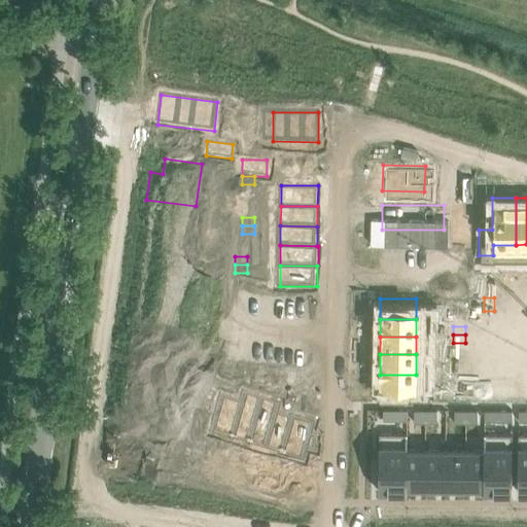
[(452,360),(452,369),(465,369),(465,360),(452,360)]
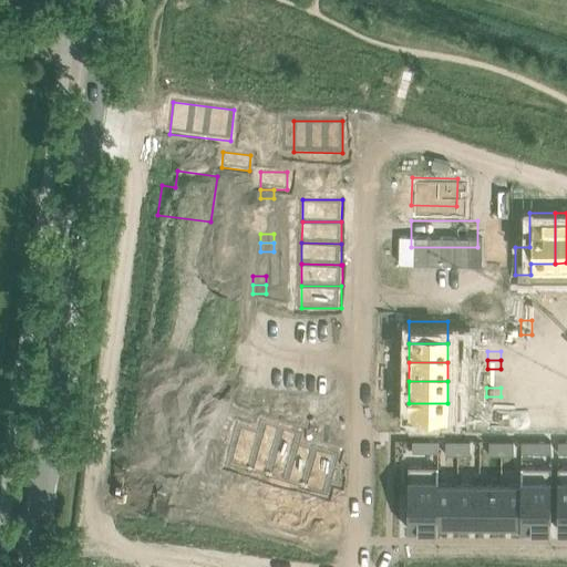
[(486,397),(486,406),(501,406),(501,397),(486,397)]
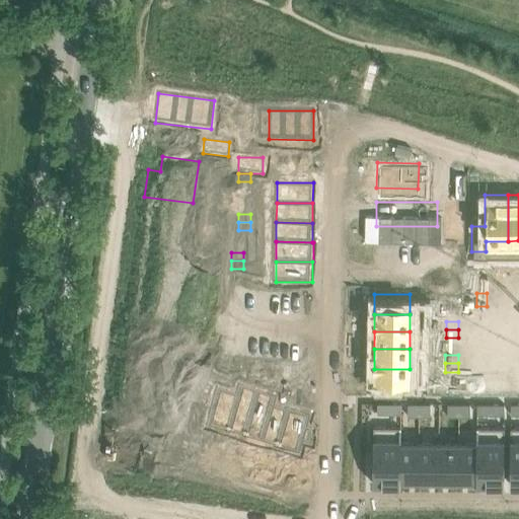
[(237,366),(237,378),(245,378),(245,366),(237,366)]
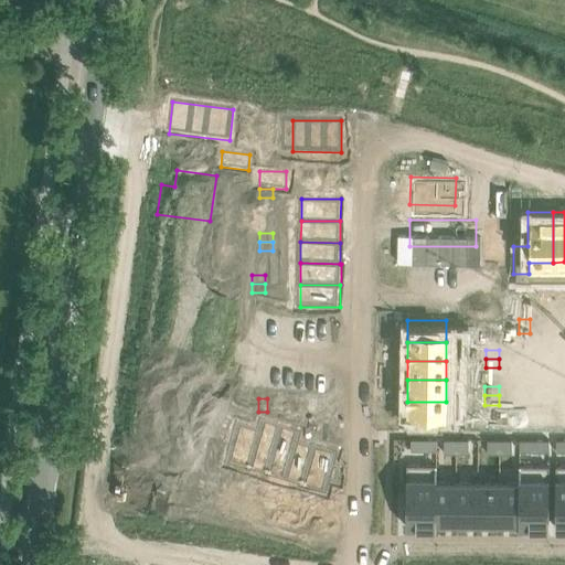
[(277,398),(277,412),(286,412),(286,398),(277,398)]
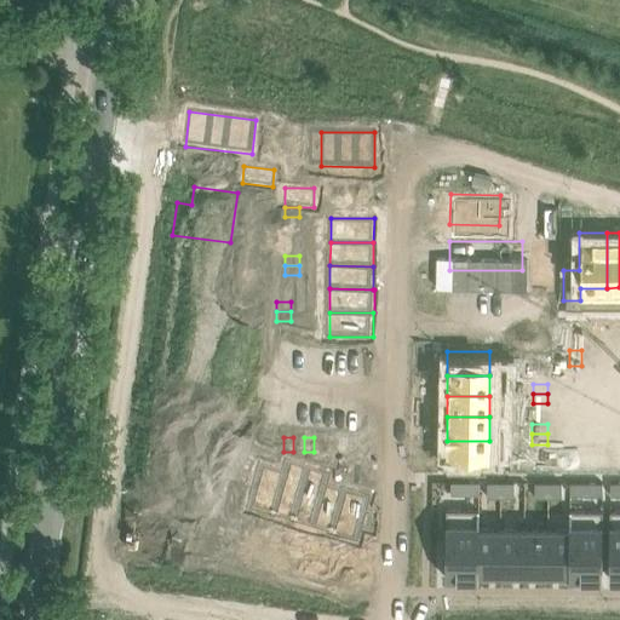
[(314,437),(314,452),(323,452),(323,437),(314,437)]
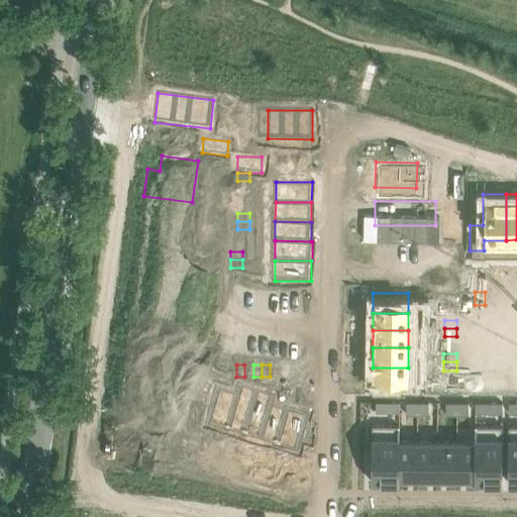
[(289,365),(288,377),(296,377),(297,365),(289,365)]
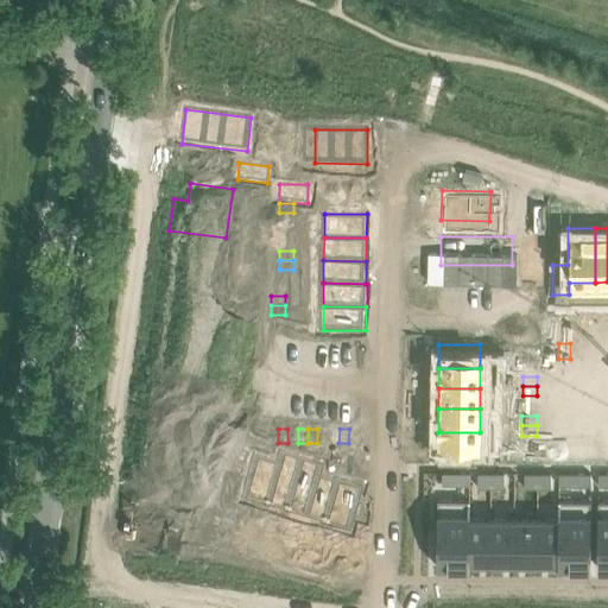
[(349,429),(348,443),(358,443),(359,429),(349,429)]
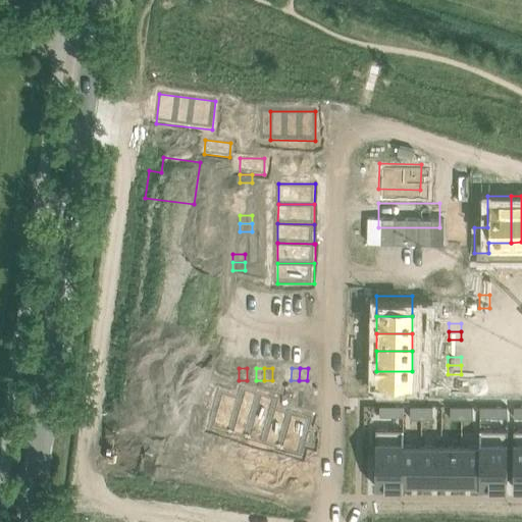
[(218,395),(208,429),(230,435),(240,401),(218,395)]
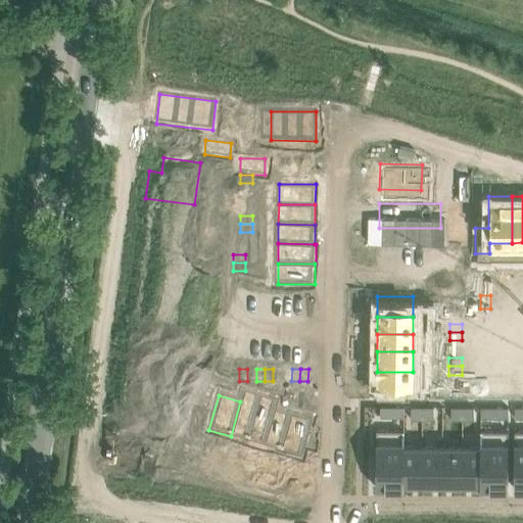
[(240,401),(231,436),(247,441),(257,407),(240,401)]
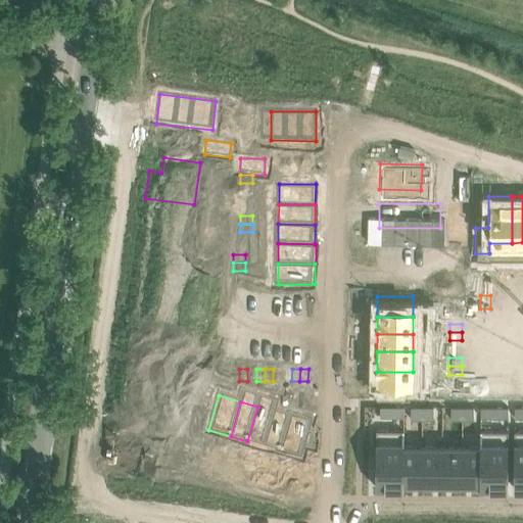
[(257,407),(247,441),(265,446),(275,411),(257,407)]
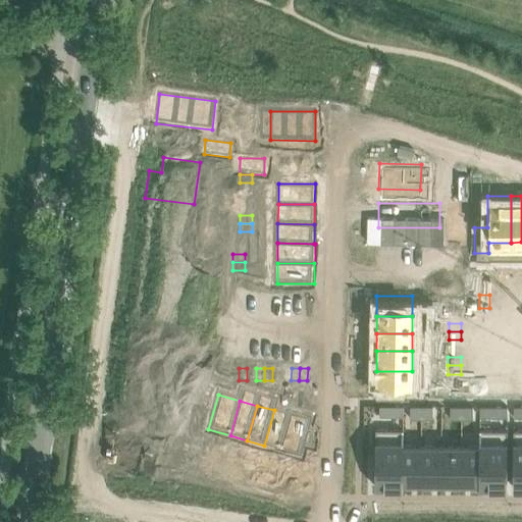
[(379,406),(379,416),(392,416),(392,406),(379,406)]
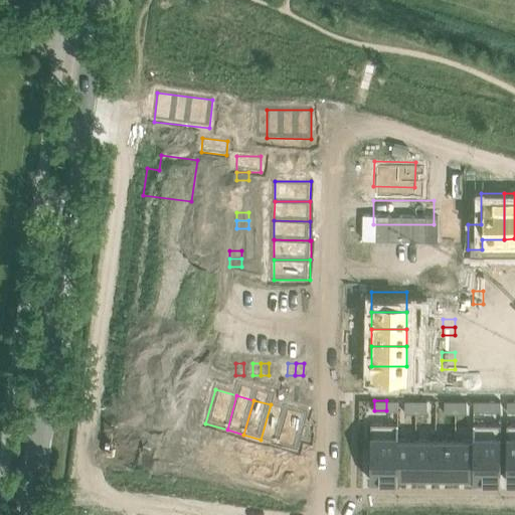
[(386,400),(386,410),(398,410),(398,400),(386,400)]
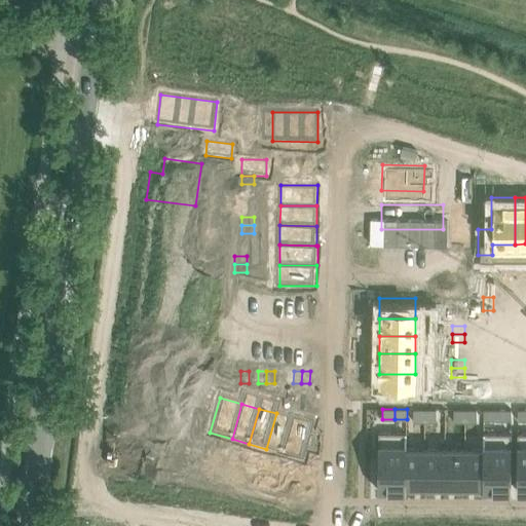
[(413,409),(413,421),(424,421),(425,409),(413,409)]
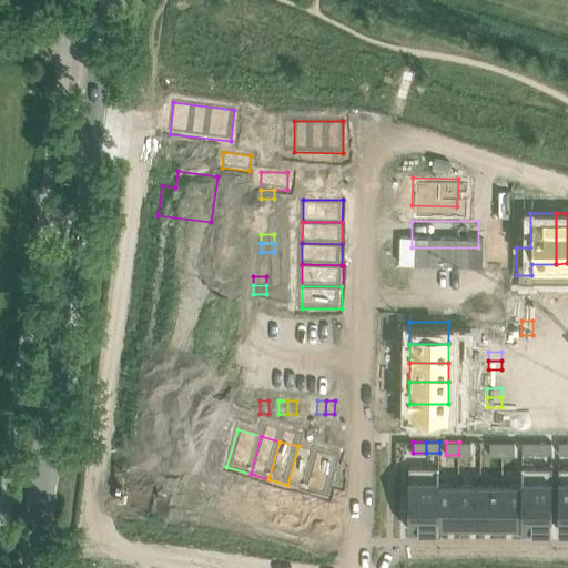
[(459,442),(458,455),(472,455),(472,442),(459,442)]
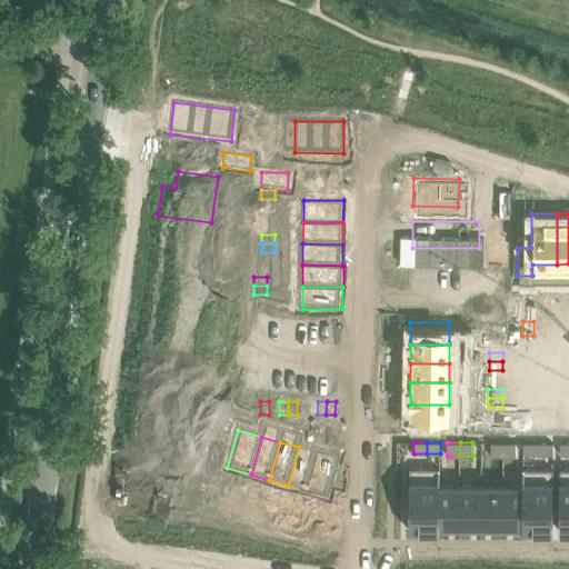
[(491,442),(490,456),(503,457),(503,442),(491,442)]
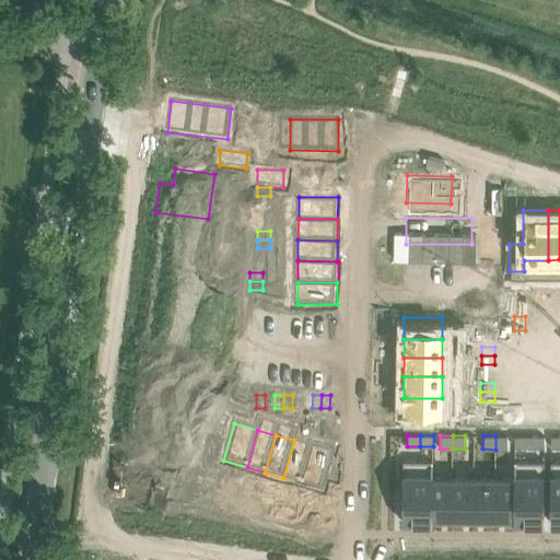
[(496,435),(496,450),(508,450),(508,435),(496,435)]
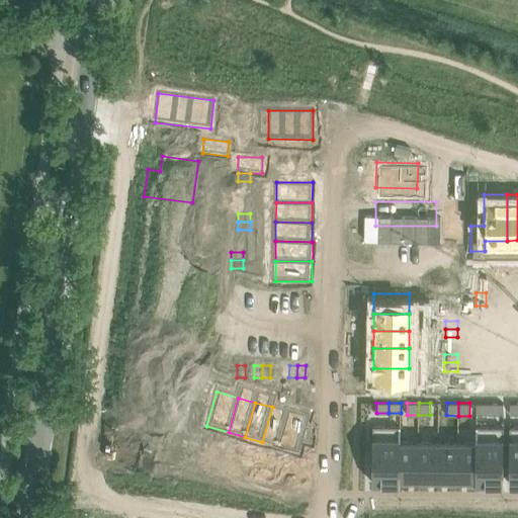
[(477,403),(477,413),(490,414),(490,404),(477,403)]
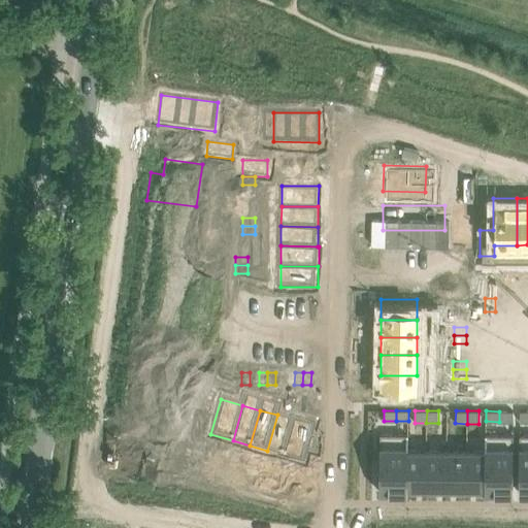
[(499,411),(499,422),(514,422),(514,411),(499,411)]
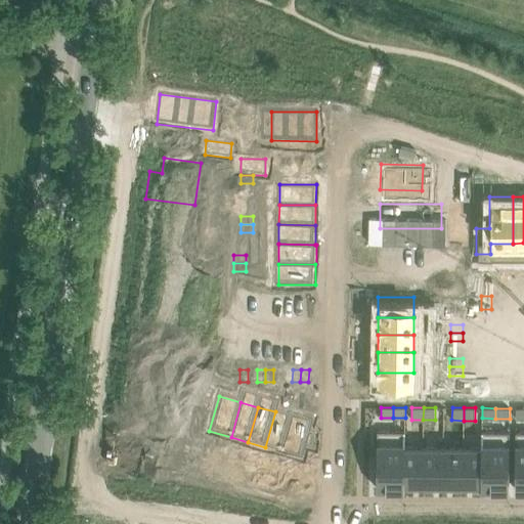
[(275,411),(265,447),(282,452),(293,417),(275,411)]
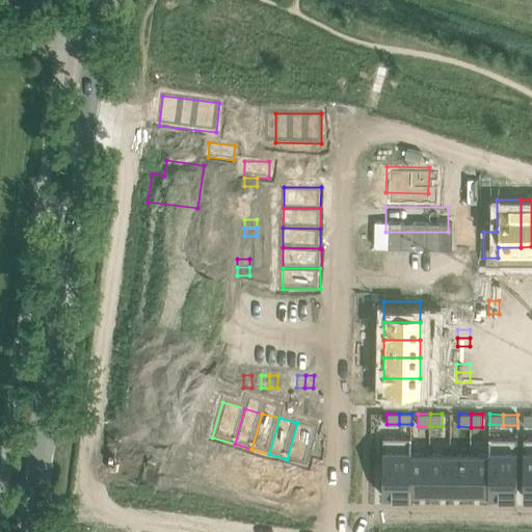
[(287,459),(287,460),(308,467),(312,454),(320,456),(320,442),(315,441),(319,428),(297,422),(297,423),(287,459)]
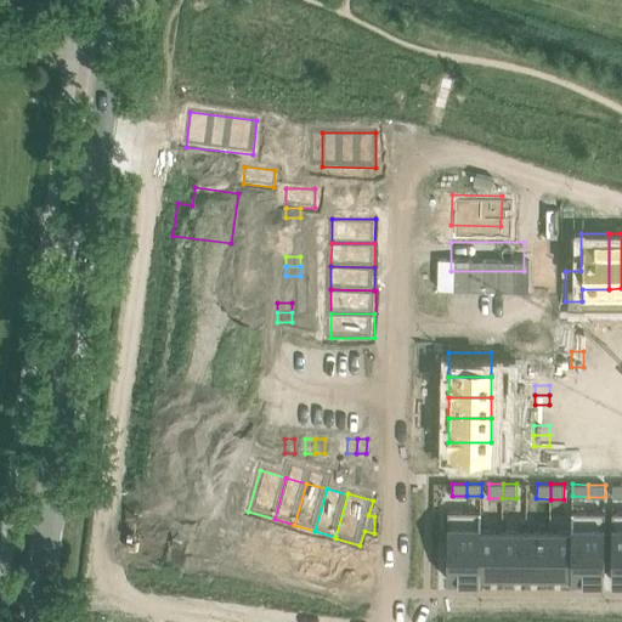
[(447,512),(447,580),(479,580),(479,512),(447,512)]
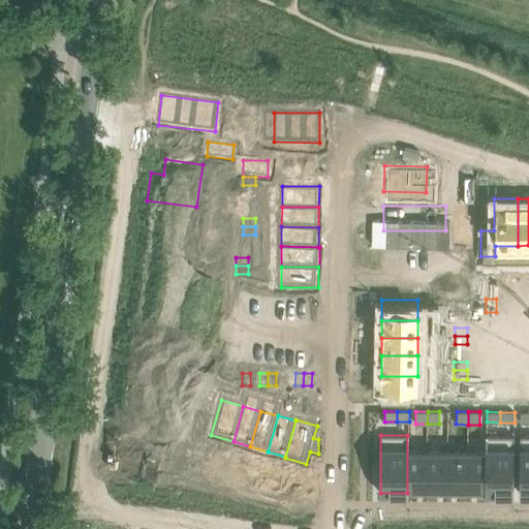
[(407,435),(407,493),(408,493),(408,489),(427,489),(428,452),(409,452),(409,435),(407,435)]
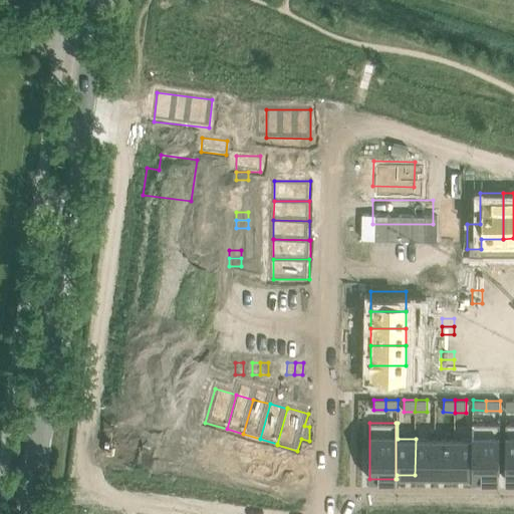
[(455,439),(455,476),(472,476),(472,480),(474,480),(474,424),(472,424),(472,439),(455,439)]
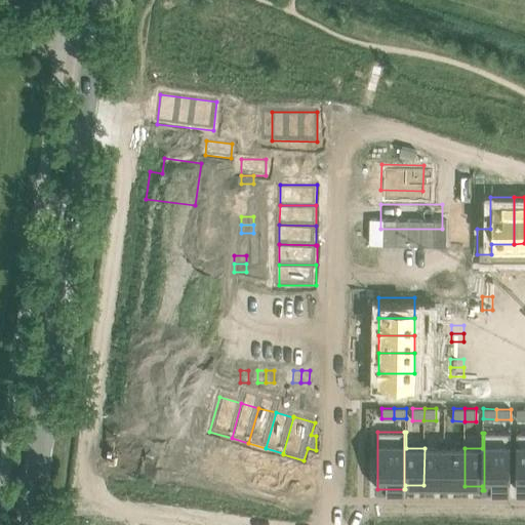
[(484,433),(484,490),(510,489),(511,433),(484,433)]
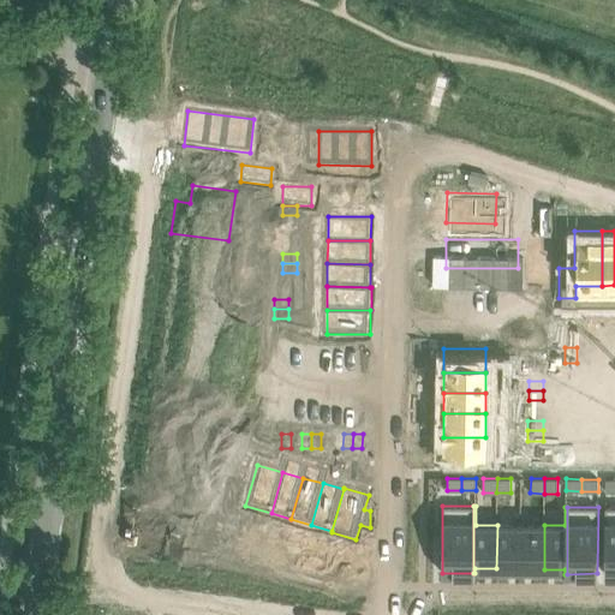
[(497,525),(496,568),(520,569),(520,525),(497,525)]
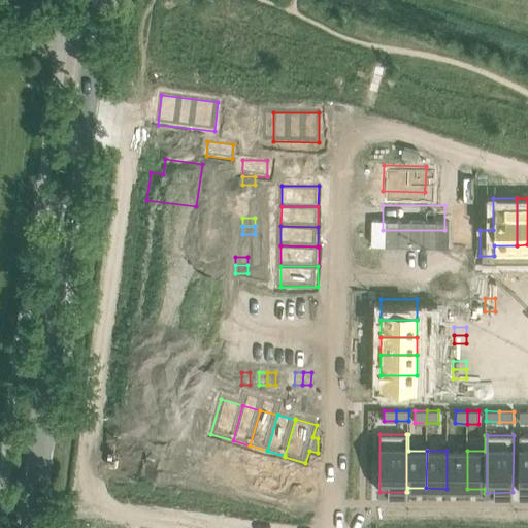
[(447,451),(447,489),(467,489),(467,451),(447,451)]
